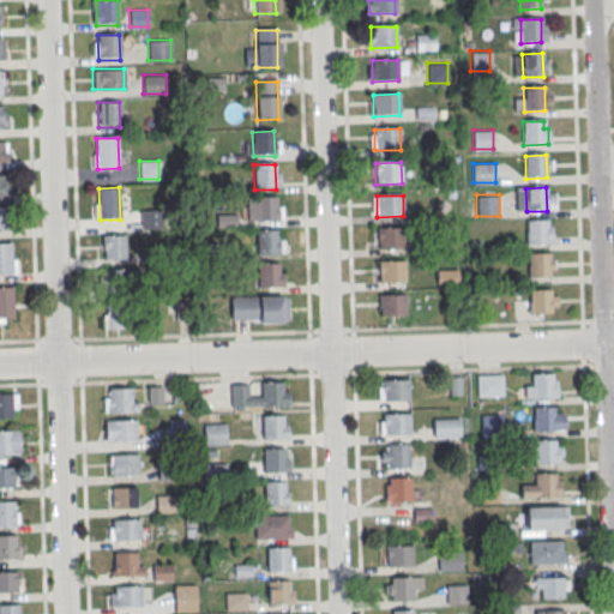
[(256,197),(277,197),(277,222),(256,222),(256,197)]
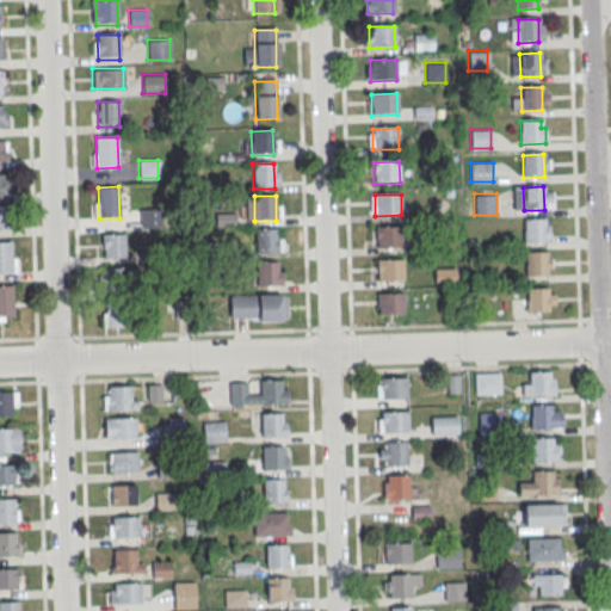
[(158,209),(141,209),(141,226),(158,226),(158,209)]
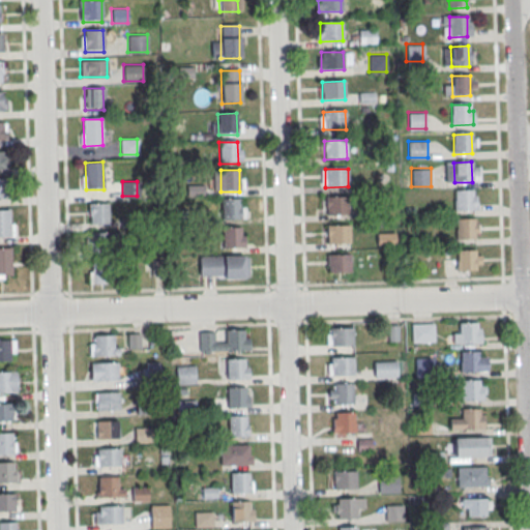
[(472,192),(473,211),(455,212),(454,192),(472,192)]
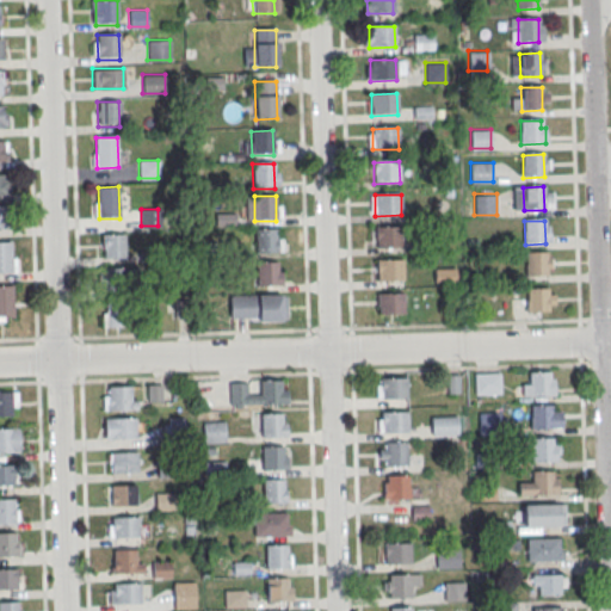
[(401,228),(402,248),(376,250),(376,228),(401,228)]
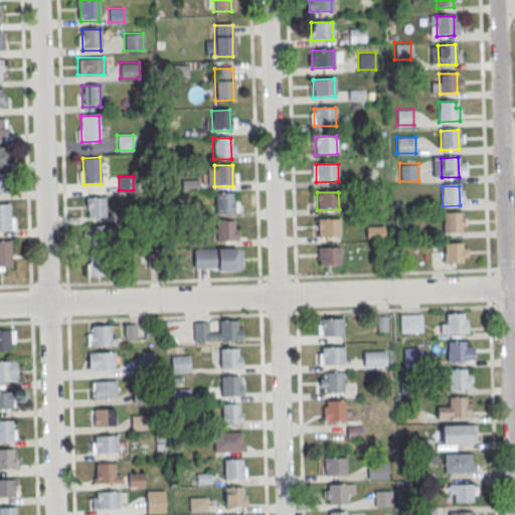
[(214,193),(232,193),(233,214),(215,214),(214,193)]
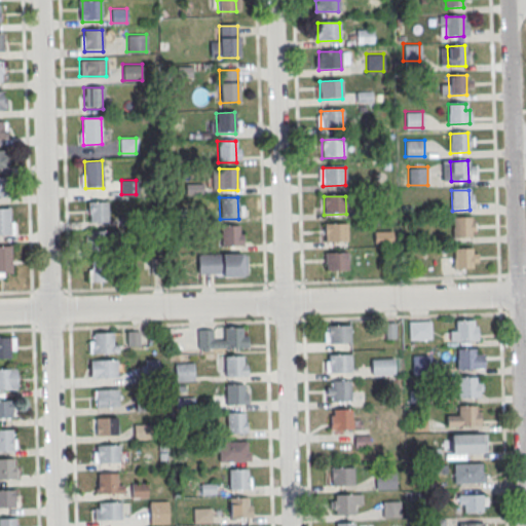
[(89,200),(89,222),(107,222),(107,200),(89,200)]
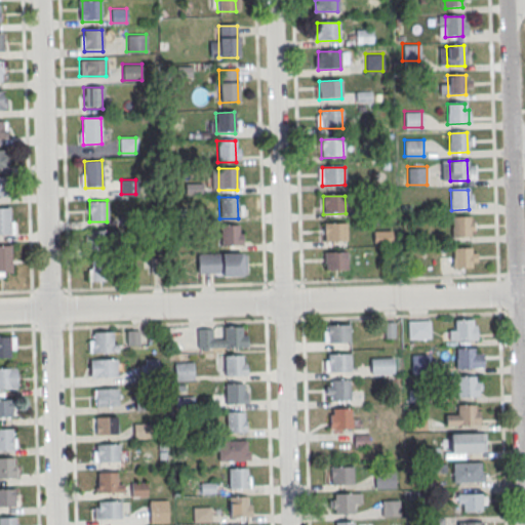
[(0,209),(9,209),(10,236),(0,236),(0,209)]
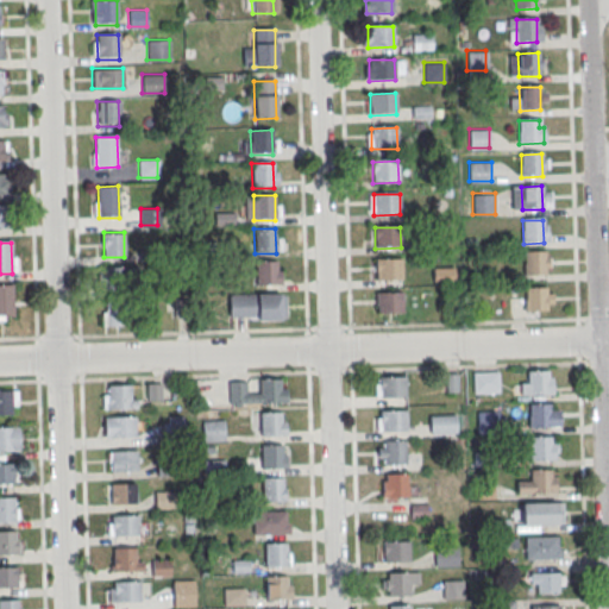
[(544,252),(545,275),(525,276),(523,253),(544,252)]
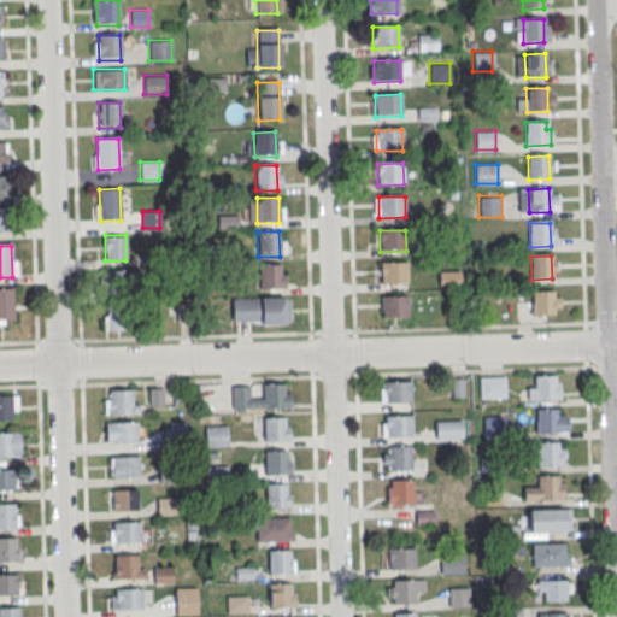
[(407,263),(407,285),(381,285),(381,264),(407,263)]
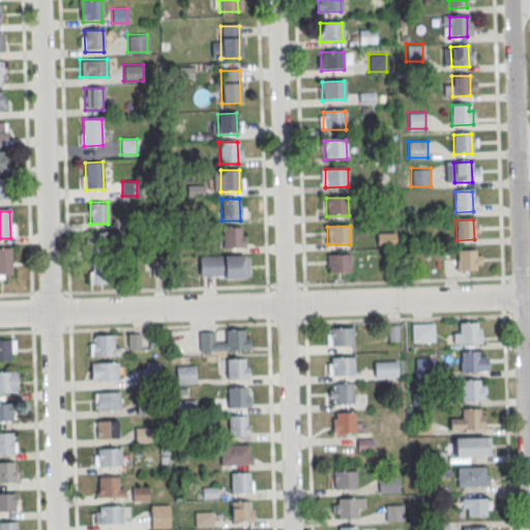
[(223,228),(240,228),(241,249),(223,249),(223,228)]
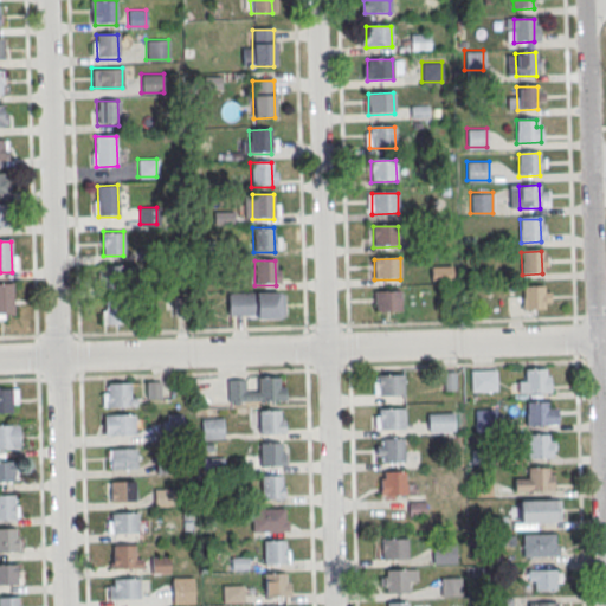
[(0,284),(12,284),(13,315),(0,315),(0,284)]
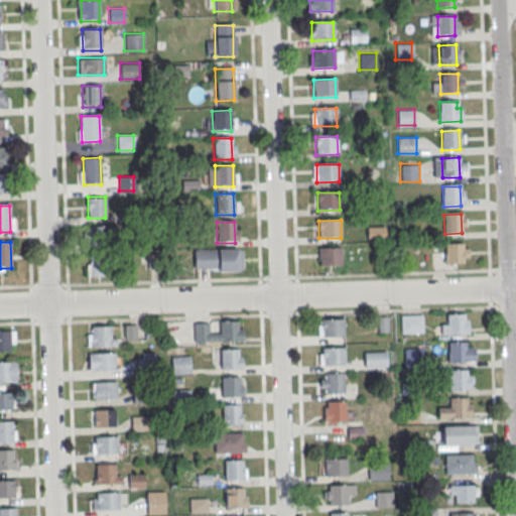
[(463,244),(463,264),(445,264),(445,245),(463,244)]
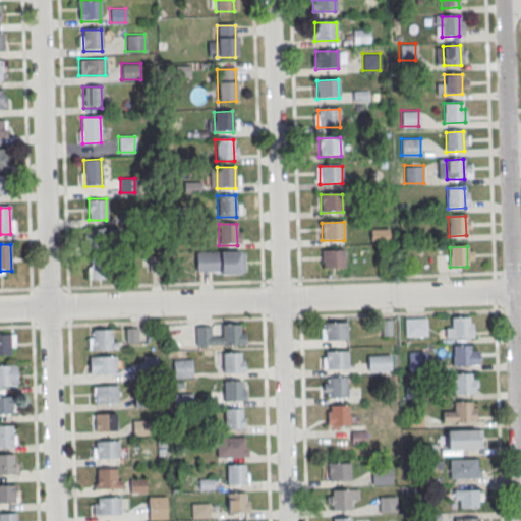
[(344,250),(344,269),(322,270),(322,251),(344,250)]
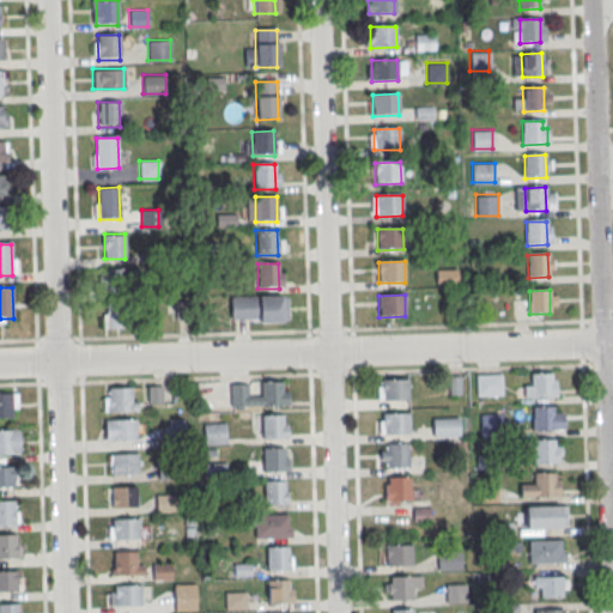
[(260,298),(281,298),(281,323),(260,323),(260,298)]
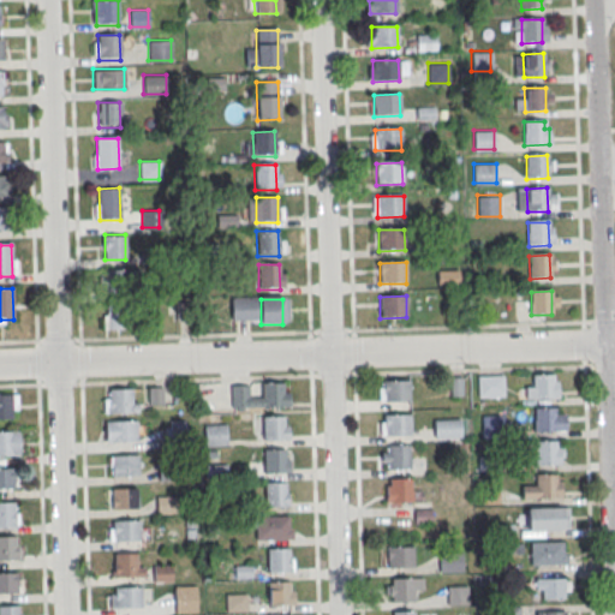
[(131,327),(131,308),(103,308),(103,327),(131,327)]
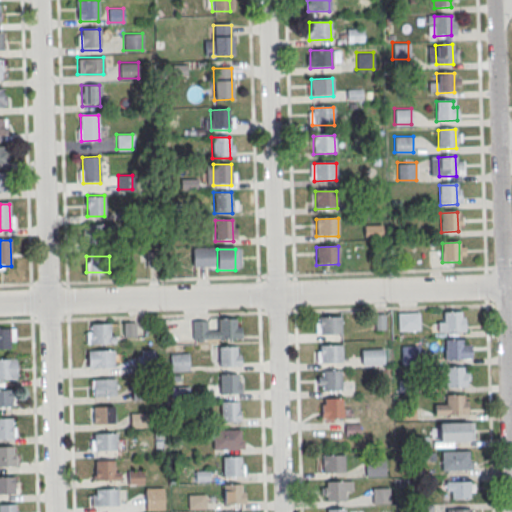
[(419,330),(419,311),(397,311),(397,330),(419,330)]
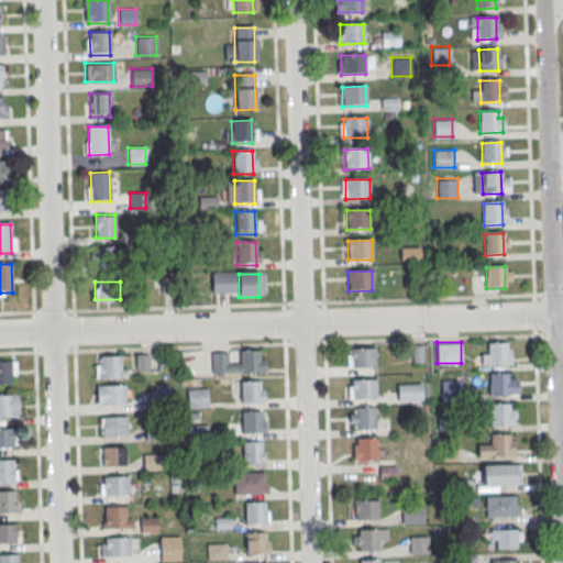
[(487,344),(508,344),(508,365),(487,366),(487,344)]
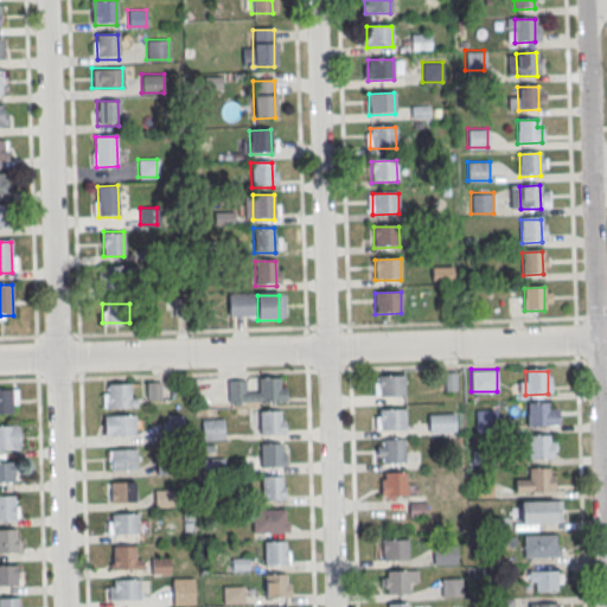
[(457,390),(457,372),(445,372),(445,390),(457,390)]
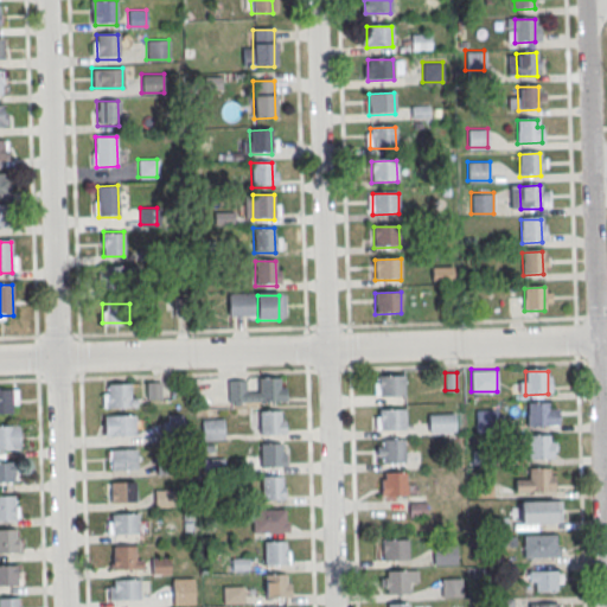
[(378,377),(403,377),(404,398),(378,398),(378,377)]
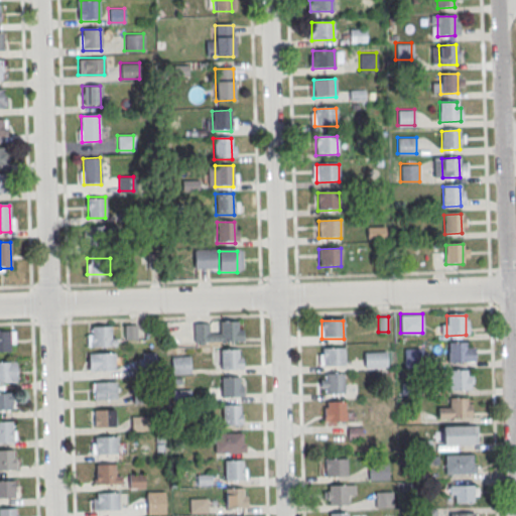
[(219,323),(238,323),(238,342),(220,343),(219,323)]
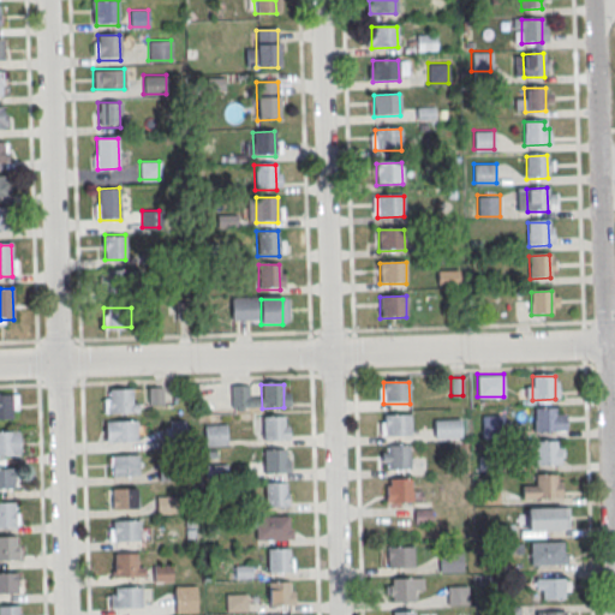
[(149,402),(161,402),(161,387),(149,387),(149,402)]
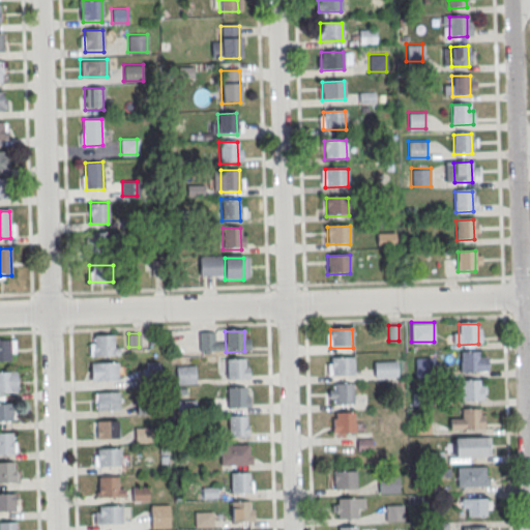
[(89,355),(117,355),(117,334),(89,334),(89,355)]
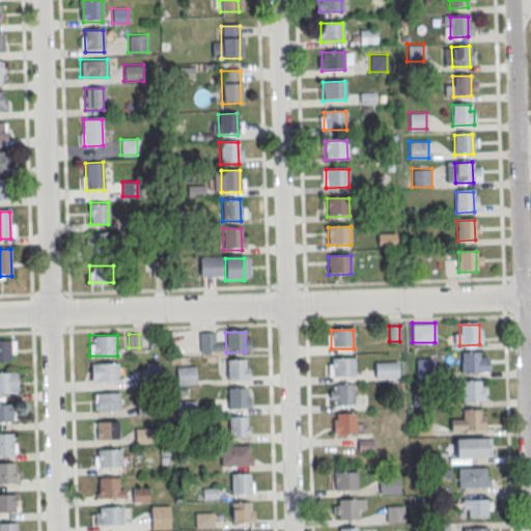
[(15,340),(0,339),(0,360),(15,361),(15,340)]
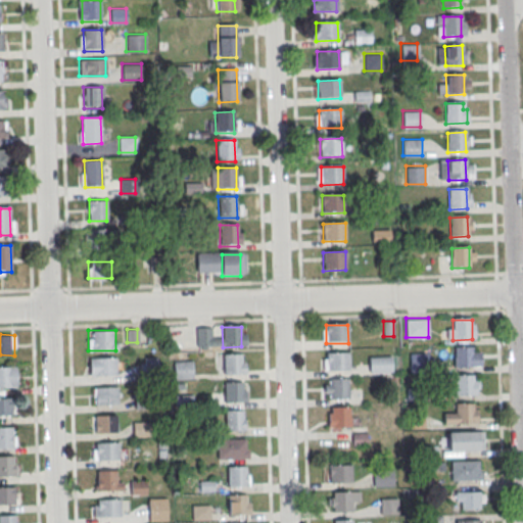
[(454,348),(473,347),(473,367),(455,368),(454,348)]
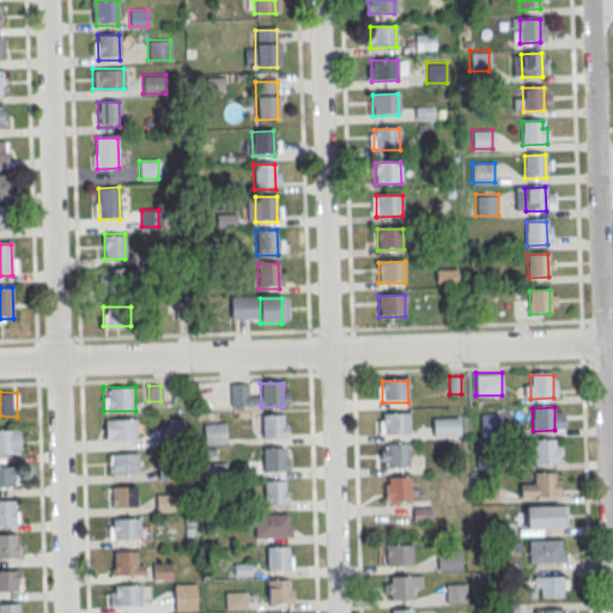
[(382,414),(408,413),(408,436),(383,436),(382,414)]
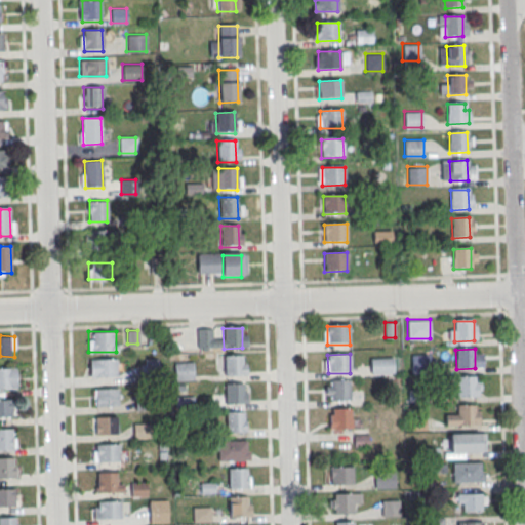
[(429,370),(429,354),(410,354),(410,370),(429,370)]
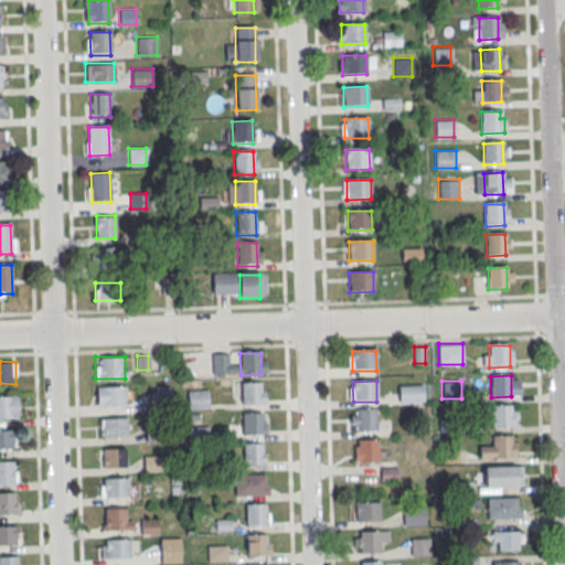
[(241,384),(262,383),(262,405),(242,405),(241,384)]
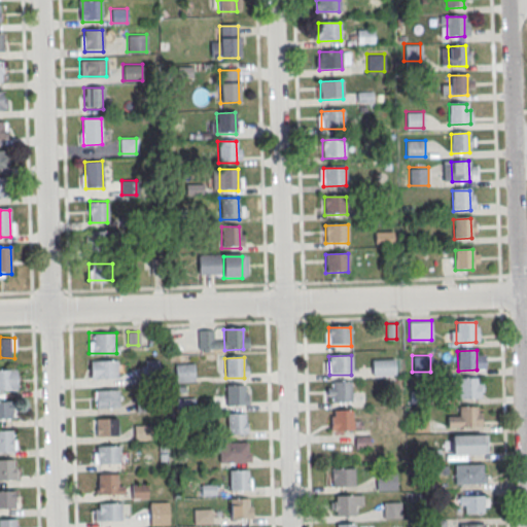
[(394,358),(372,358),(372,376),(394,376),(394,358)]
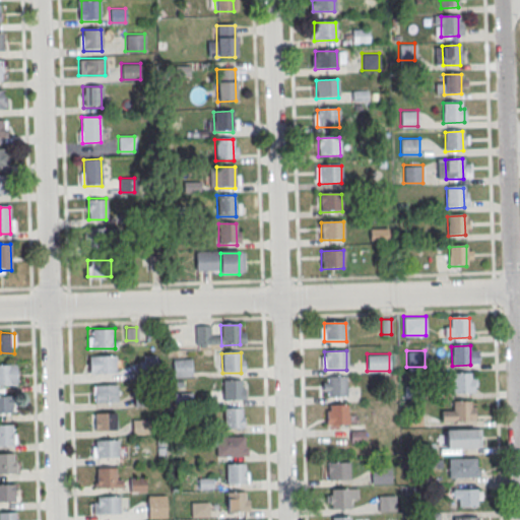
[(115,354),(88,354),(88,373),(115,373),(115,354)]
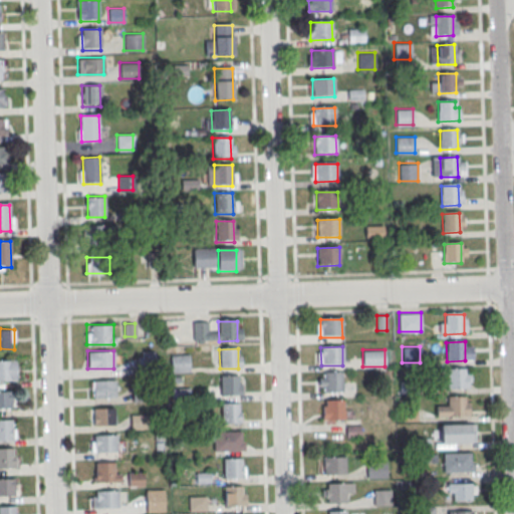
[(189,371),(189,353),(171,353),(171,371),(189,371)]
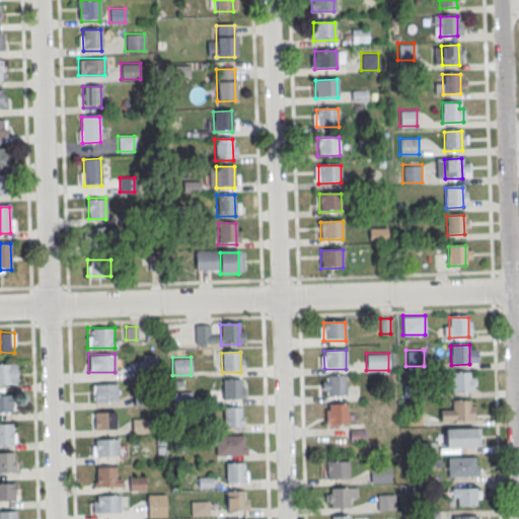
[(0,383),(15,384),(15,363),(0,363),(0,383)]
